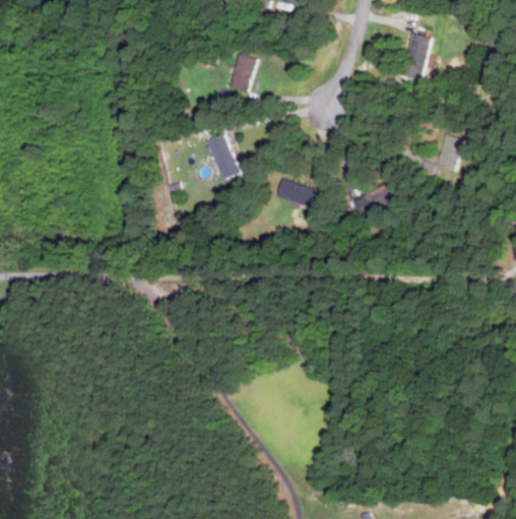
[(420,76),(430,36),(410,30),(401,72),(420,76)]
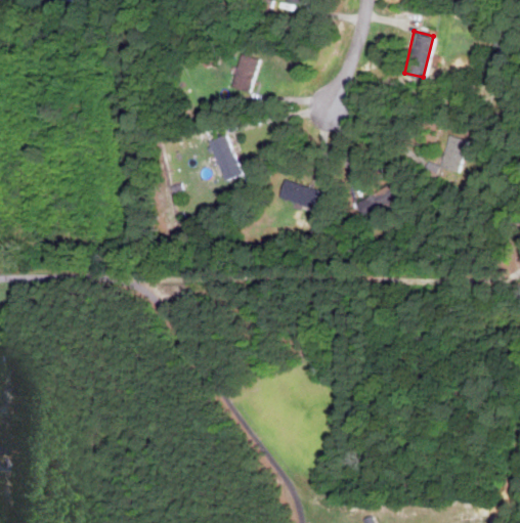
[(247,90),(258,57),(241,51),(229,85),(247,90)]
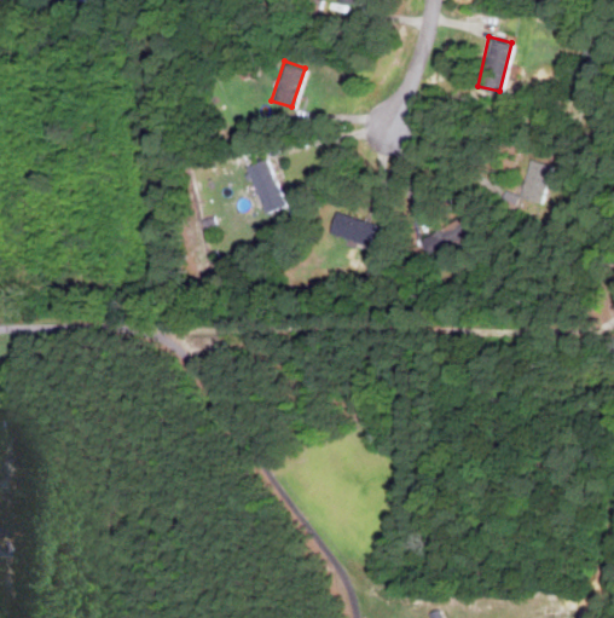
[(264,212),(283,203),(265,157),(245,165),(264,212)]
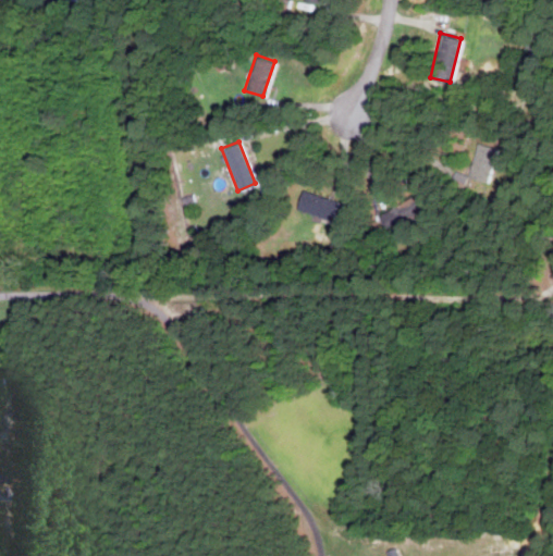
[(466,175),(486,181),(495,147),(477,141),(466,175)]
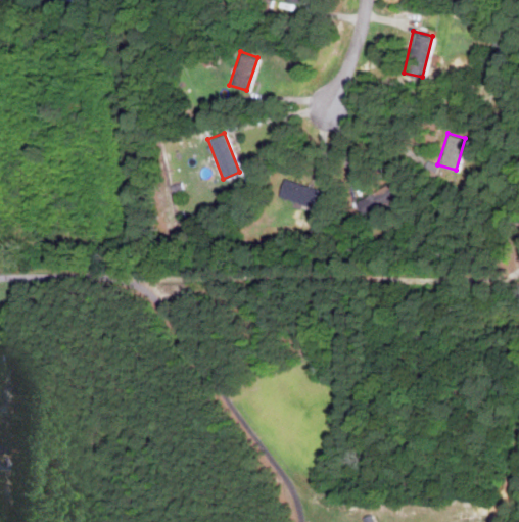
[(327,192),(283,177),(276,197),(320,212),(327,192)]
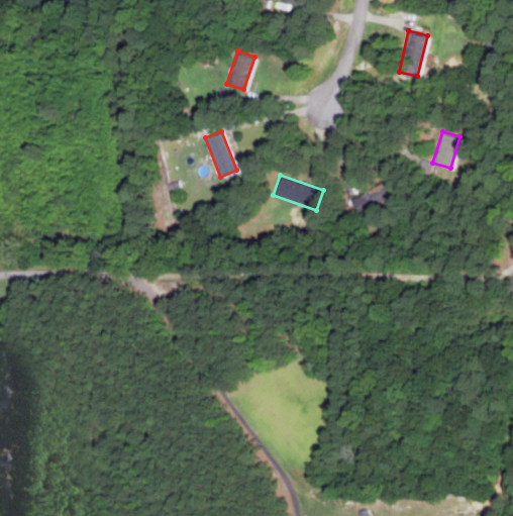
[(357,215),(395,195),(387,179),(349,199),(357,215)]
